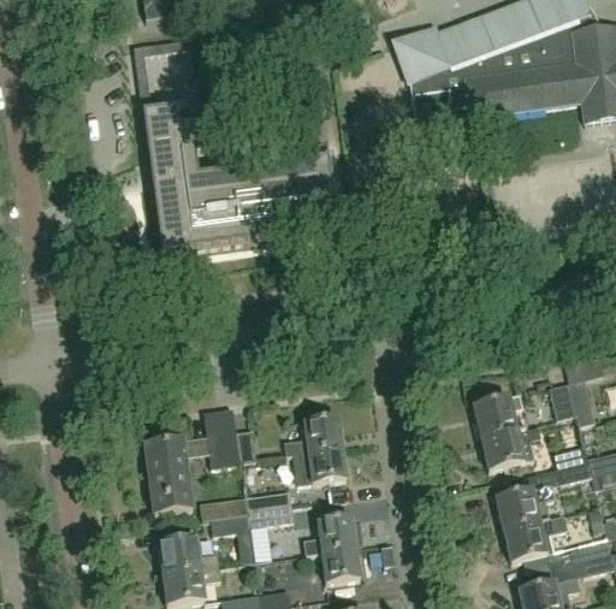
[(190,16),(188,0),(141,0),(144,22),(190,16)]
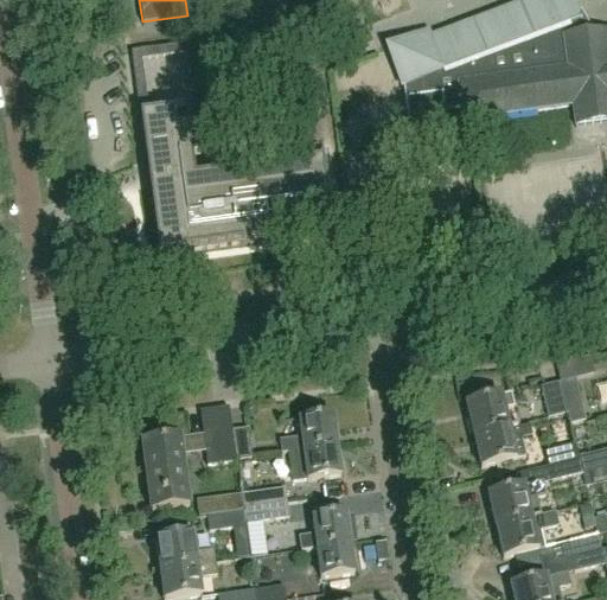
[(606,26),(586,30),(581,17),(574,0),(518,0),(430,33),(428,29),(388,44),(403,84),(403,83),(404,94),(409,132),(447,127),(445,108),(461,106),(464,119),(465,117),(465,116),(499,112),(499,113),(500,113),(500,112),(536,107),(536,108),(537,108),(537,107),(573,102),(575,123),(576,123),(576,121),(606,116),(606,26)]
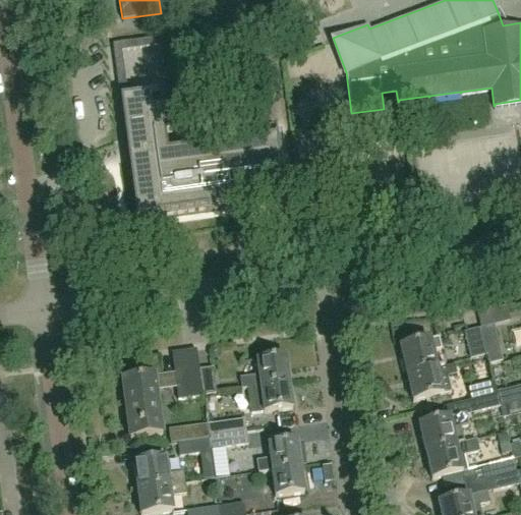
[(120,39),(112,40),(113,49),(121,47),(120,39)]
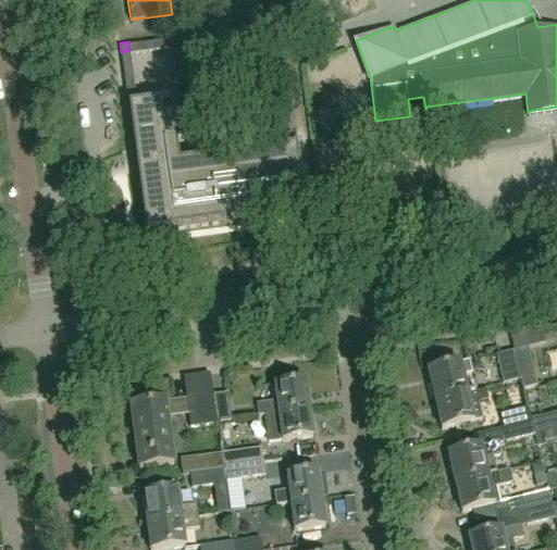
[(171,96),(127,101),(145,229),(305,208),(294,132),(293,133),(294,142),(178,158),(171,97),(171,96)]
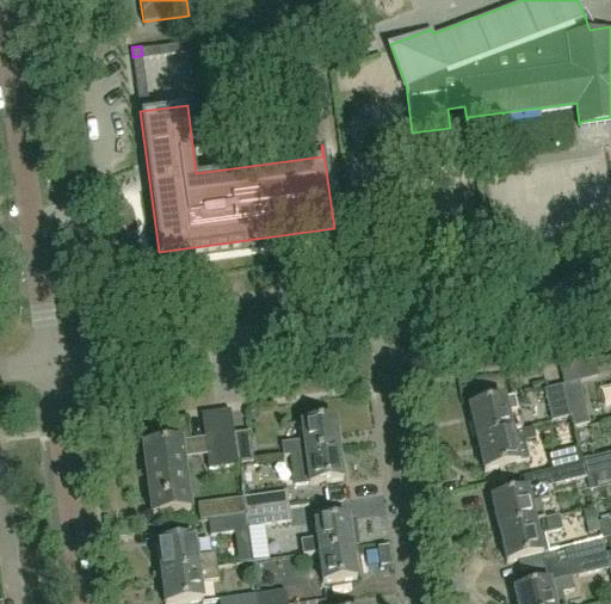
[(579,377),(563,381),(572,412),(574,423),(590,419),(579,377)]
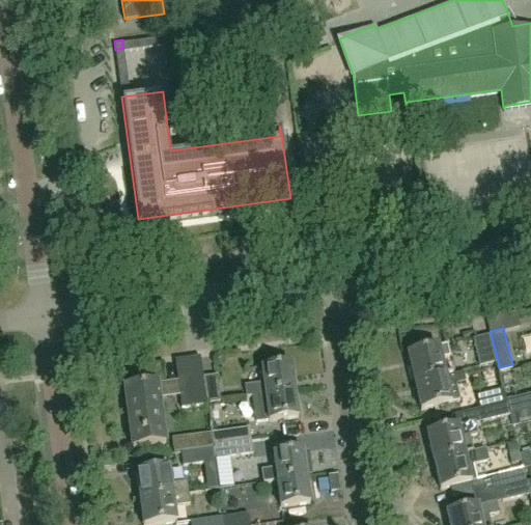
[(480,362),(497,358),(490,331),(473,334),(480,362)]
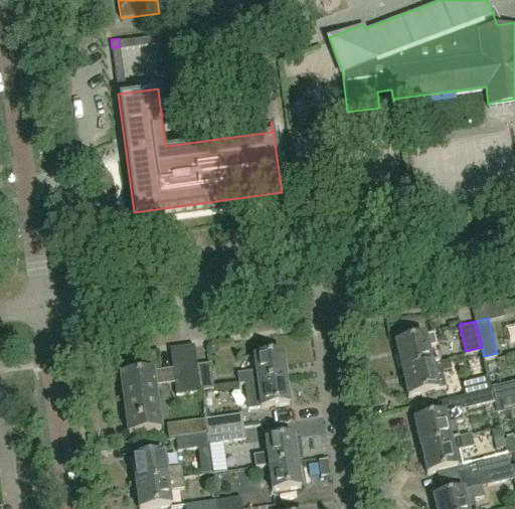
[(432,358),(427,344),(436,342),(433,330),(394,340),(401,366),(432,358)]
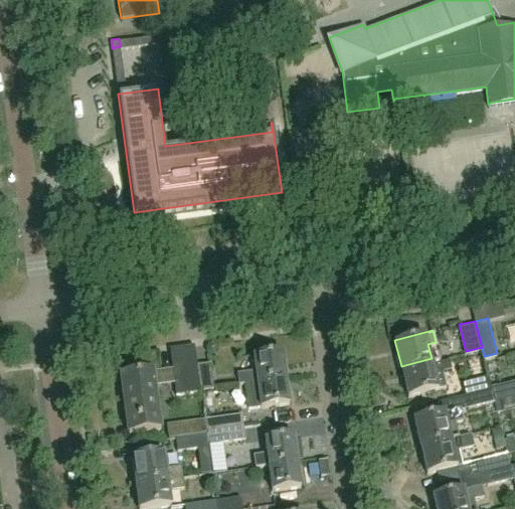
[(160,366),(157,347),(146,349),(149,368),(152,368),(160,366)]
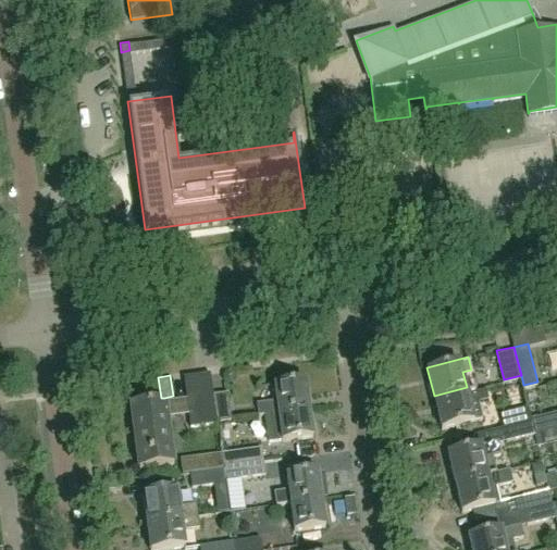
[(276,397),(257,399),(258,412),(263,411),(309,404),(306,377),(274,382),(276,397)]
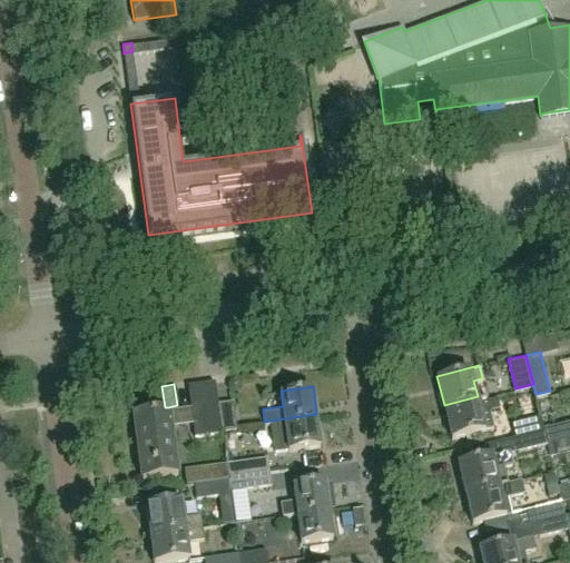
[(493,424),(490,407),(499,405),(497,395),(487,397),(487,394),(478,396),(444,405),(451,435),(493,424)]
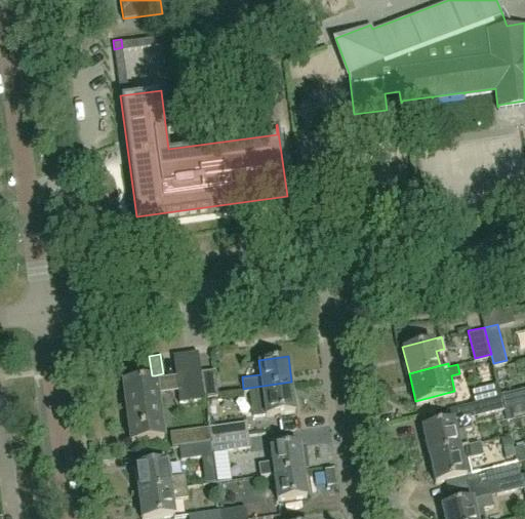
[(201,368),(204,394),(218,392),(214,366),(201,368)]
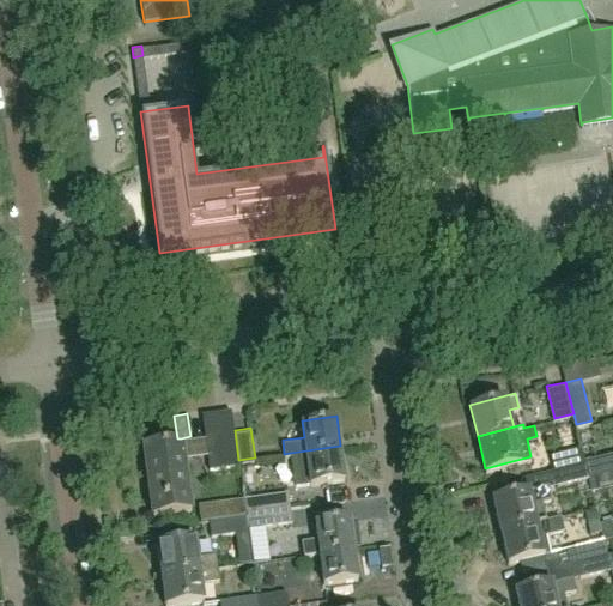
[(238,461),(238,460),(235,430),(205,435),(208,466),(229,462),(238,461)]
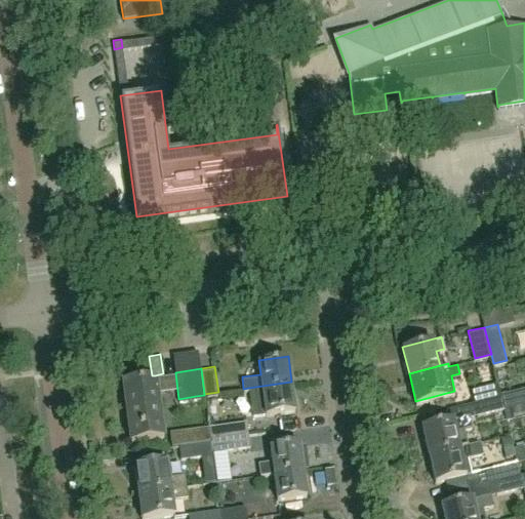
[(155,375),(152,375),(122,380),(130,439),(163,435),(155,375)]
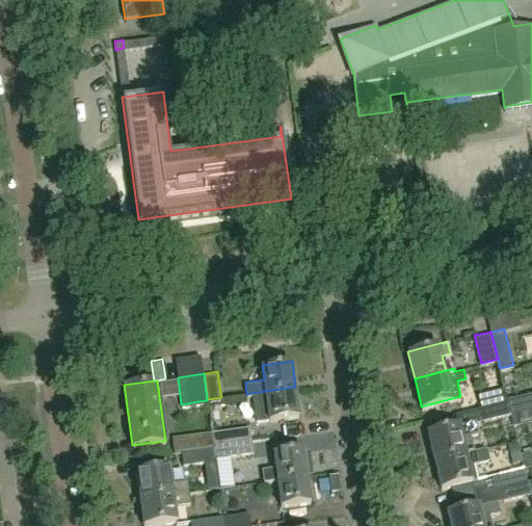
[(478,392),(481,406),(507,397),(504,386),(478,392)]
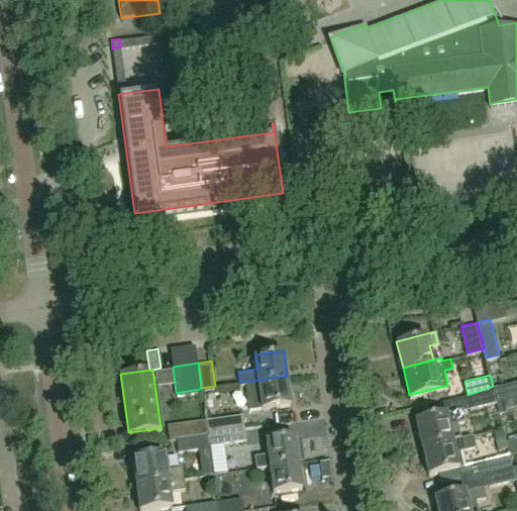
[(291,401),(287,376),(244,382),(247,407),(291,401)]
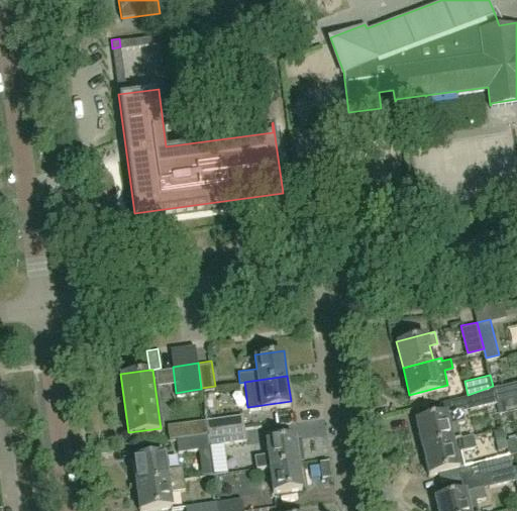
[(516,380),(493,386),(496,399),(516,393),(516,380)]
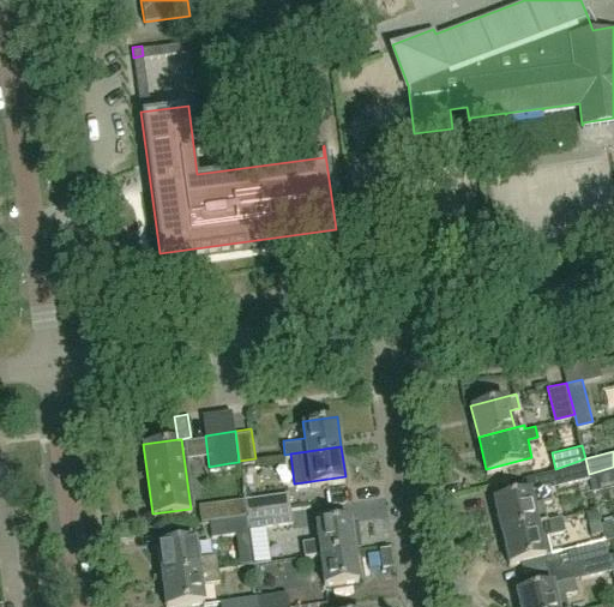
[(245,503),(246,511),(290,504),(288,490),(260,493),(256,458),(239,461),(239,462),(244,496),(244,497),(245,503)]
